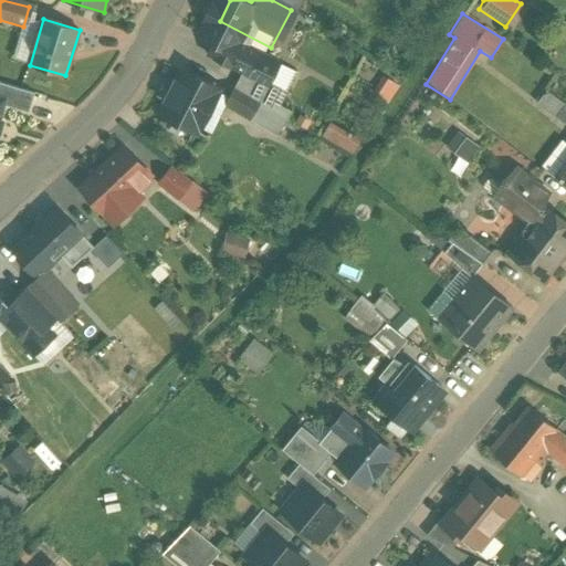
[(271,48),(220,21),(201,55),(261,86),(279,52),(271,48)]
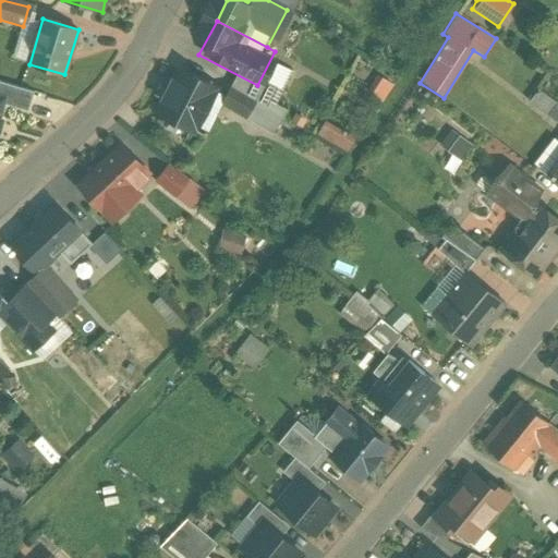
[(182,53),(165,84),(214,112),(231,82),(182,53)]
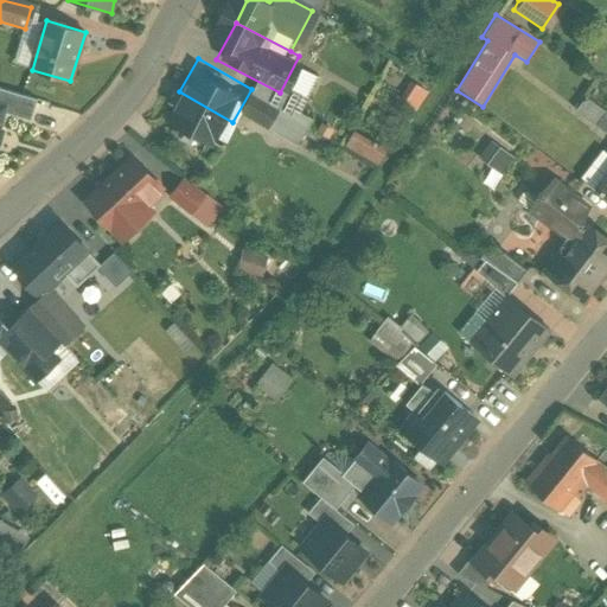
[(417,112),(427,93),(413,84),(402,103),(417,112)]
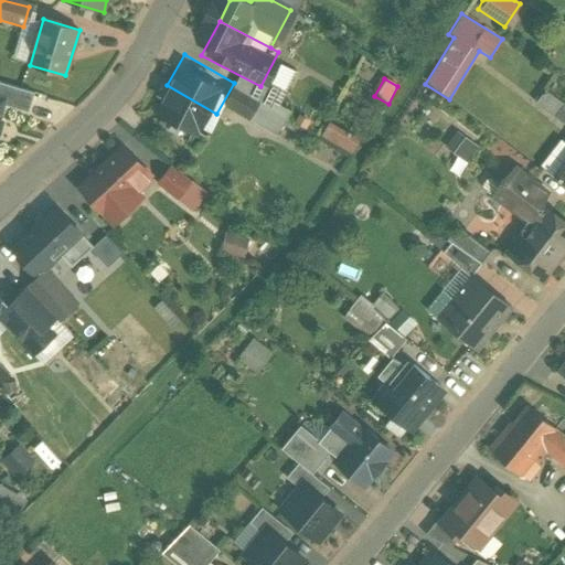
[(199,145),(216,114),(167,85),(149,115),(199,145)]
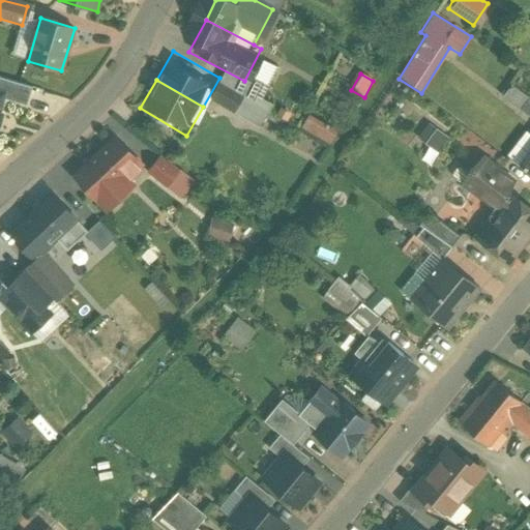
[(300,127),(329,144),(336,131),(307,115),(300,127)]
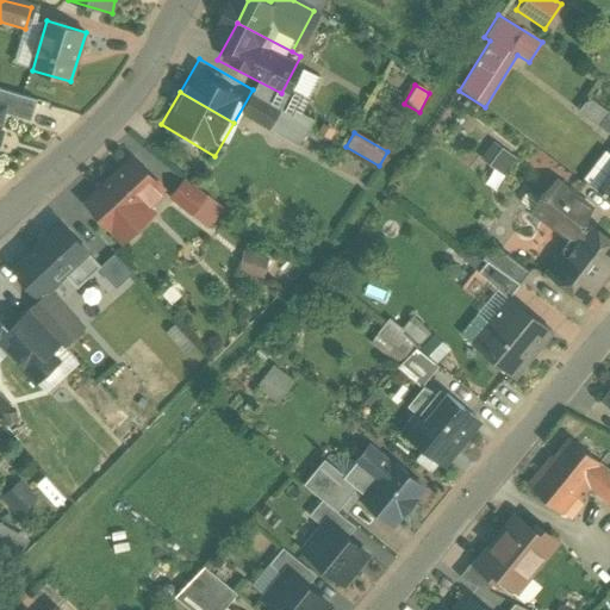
[(503,176),(516,159),(500,148),(487,166),(503,176)]
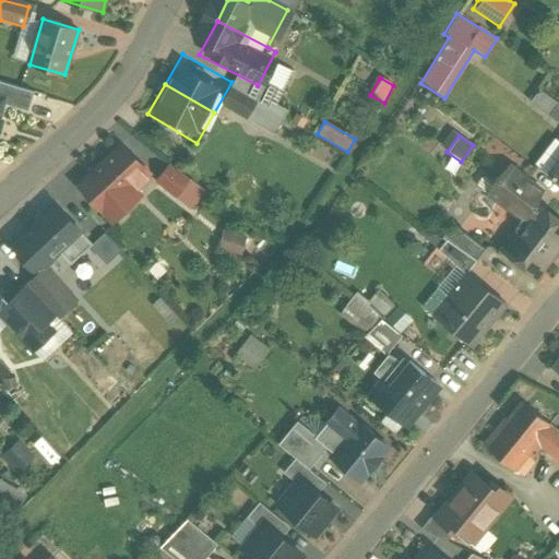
[(91,175),(79,186),(113,222),(126,210),(125,210),(140,194),(134,189),(150,175),(122,144),(90,175),(91,175)]
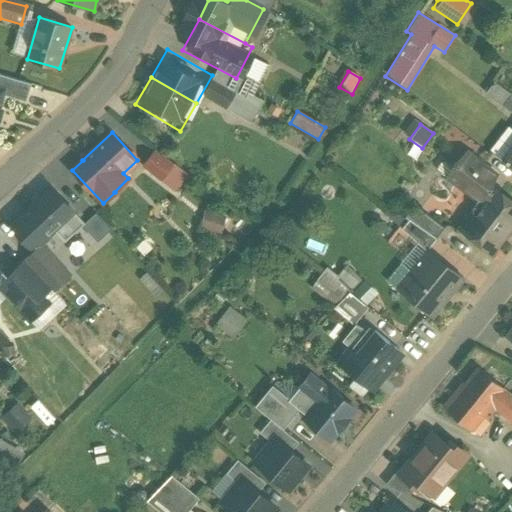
[(511,149),(500,165),(511,173),(511,149)]
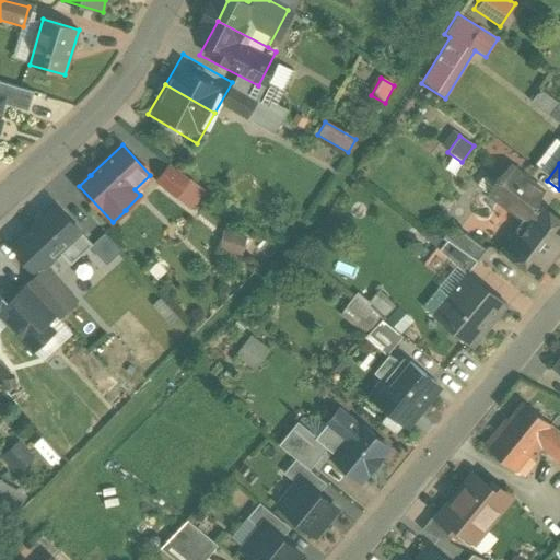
[(203,190),(170,165),(156,183),(191,208),(203,190)]
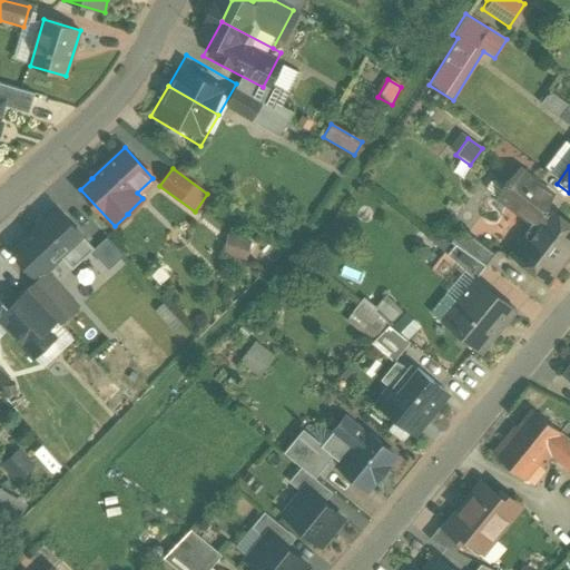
[(556,194),(520,168),(499,196),(534,223),(556,194)]
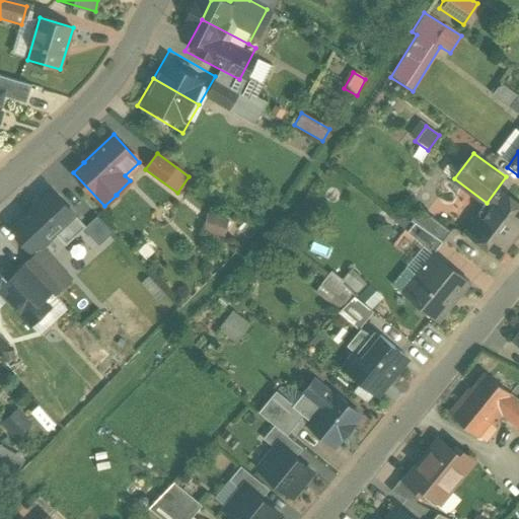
[(74,215),(53,192),(21,220),(44,244),(74,215)]
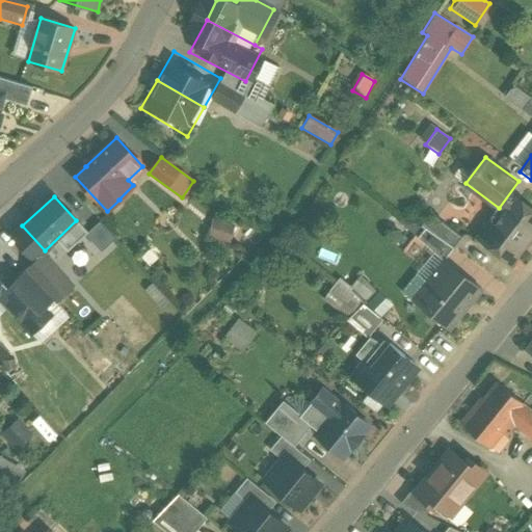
[(512,265),(531,239),(531,212),(514,198),(481,240),(512,265)]
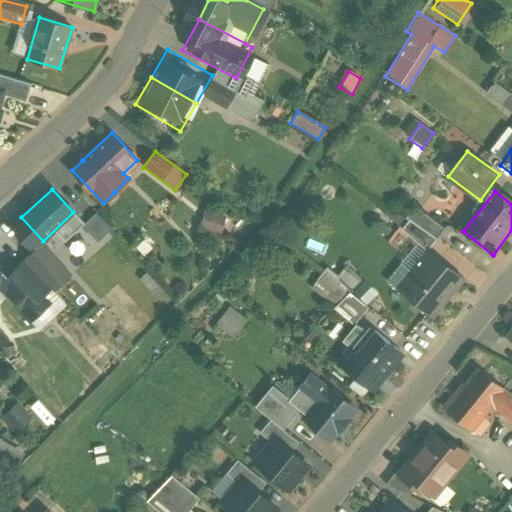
[(426,249),(442,227),(413,207),(397,229),(426,249)]
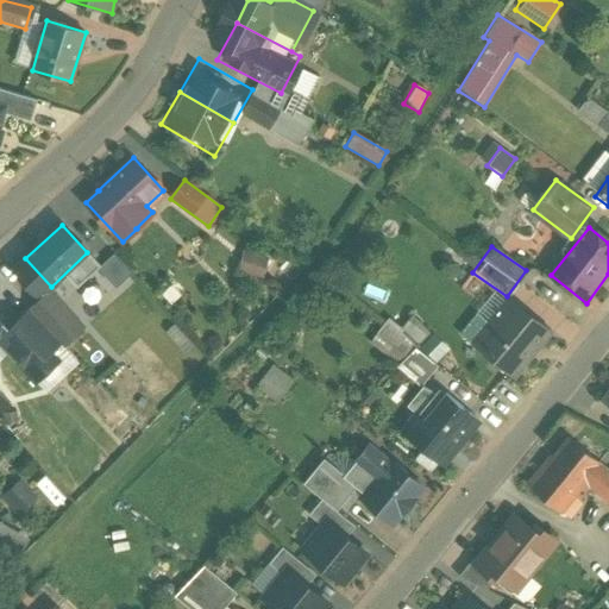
[(242,250),(236,270),(262,278),(268,258),(242,250)]
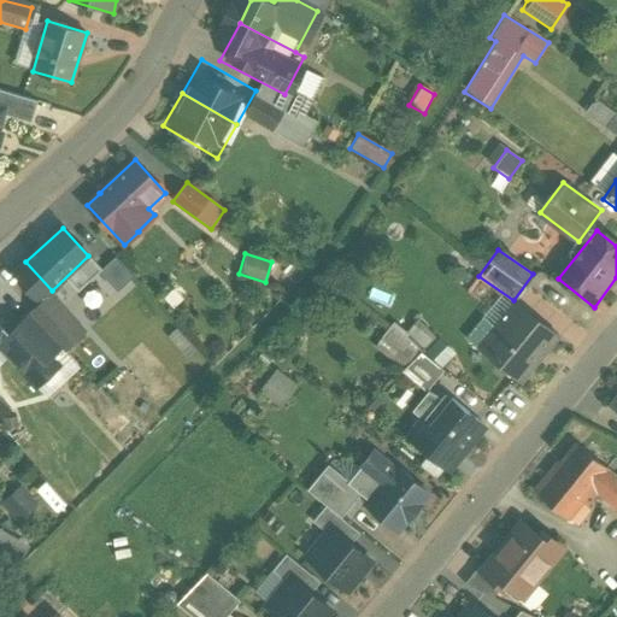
[(113,257),(98,272),(115,291),(131,276),(113,257)]
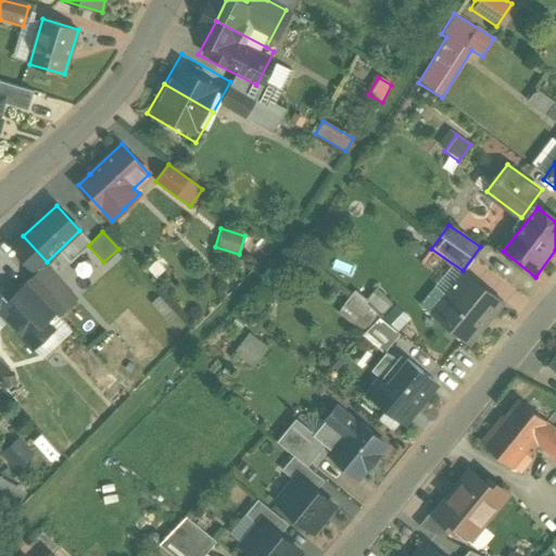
[(460,274),(425,317),(463,349),(498,306),(460,274)]
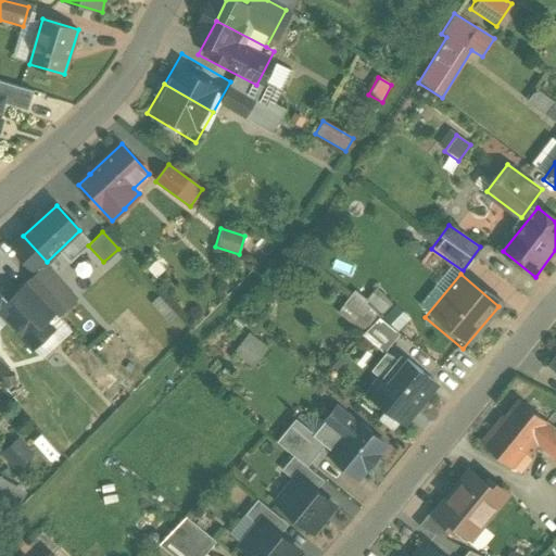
[(27,282),(9,301),(9,302),(0,310),(0,312),(33,349),(53,330),(46,321),(54,313),(59,317),(27,282)]
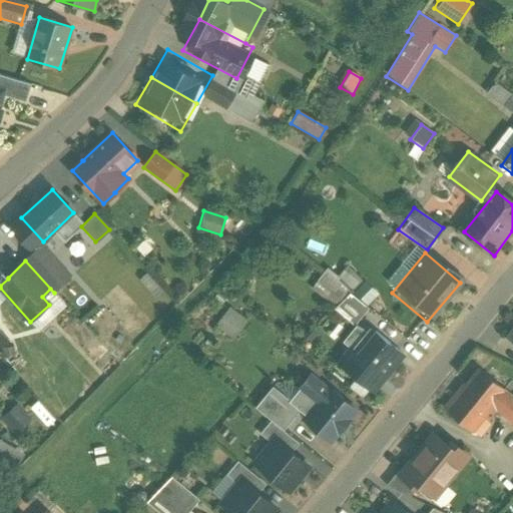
[(345,267),(338,277),(325,268),(310,290),(336,307),(357,275),(345,267)]
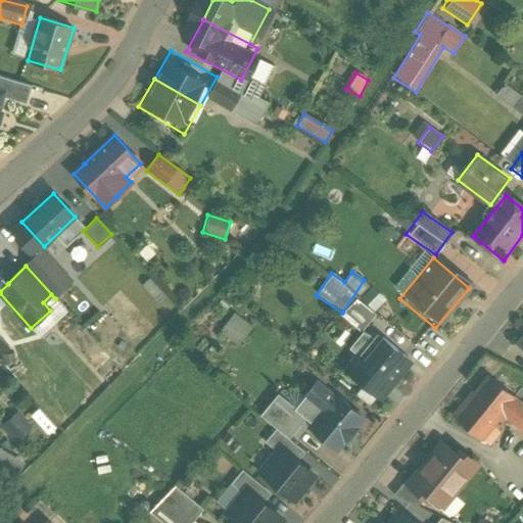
[(0,274),(0,291),(8,284),(8,283),(0,274)]
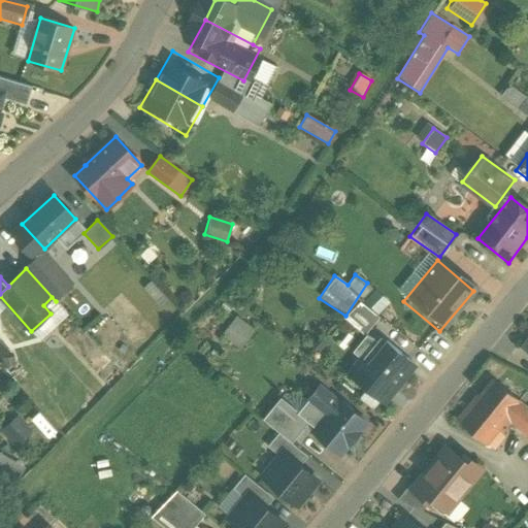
[(371,288),(361,302),(377,315),(389,300),(371,288)]
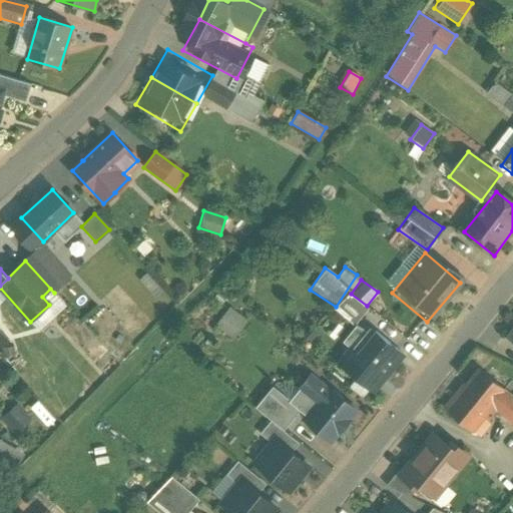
[(352,323),(364,305),(346,293),(334,311),(352,323)]
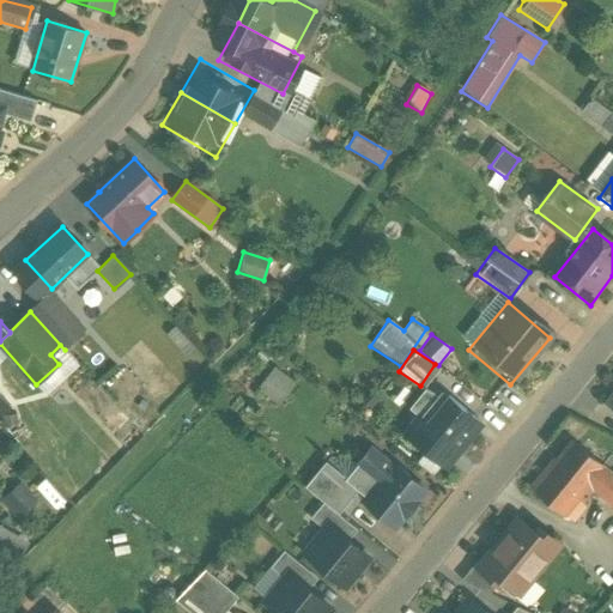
[(274,366),(256,388),(277,405),(295,384),(274,366)]
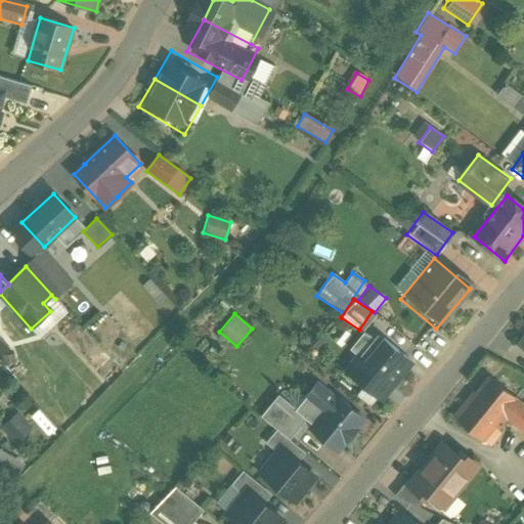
[(523,331),(514,343),(523,352),(523,331)]
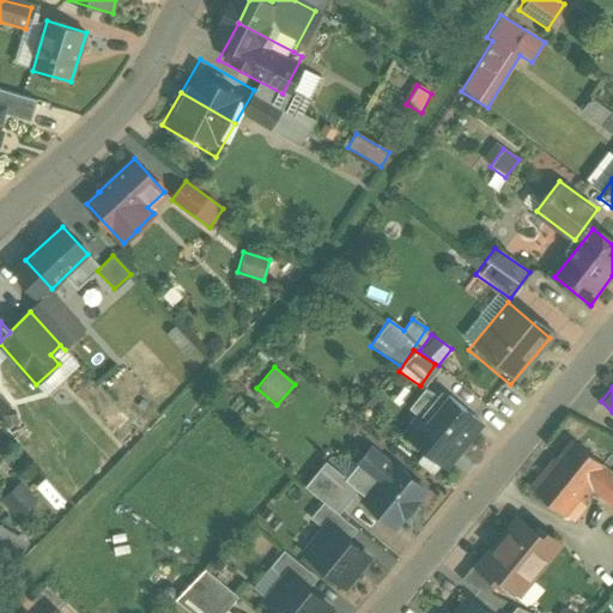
[(414,414),(396,439),(445,478),(483,431),(443,401),(426,423),(414,414)]
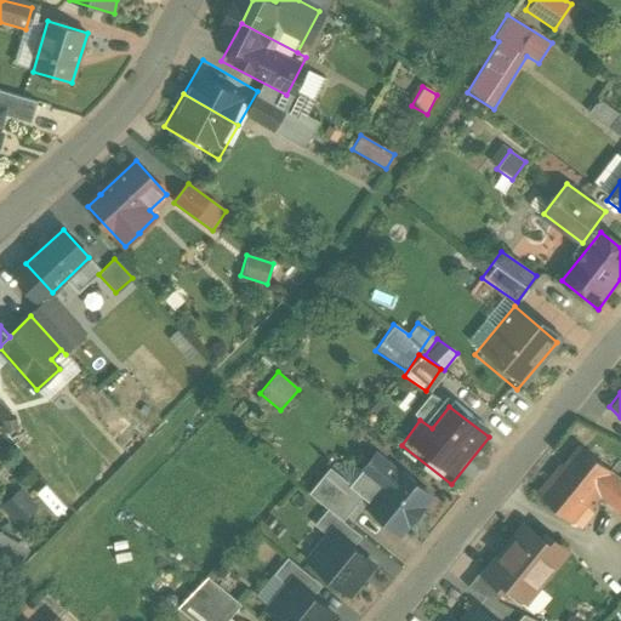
[(620,489),(575,454),(539,501),(570,524),(593,494),(620,514),(620,489)]
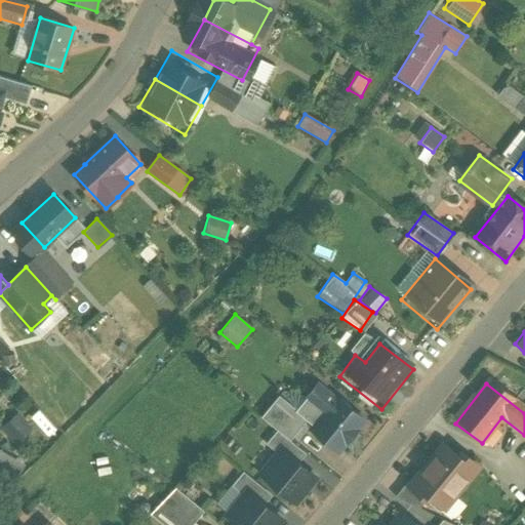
[(283,401),(264,422),(289,445),(305,428),(333,453),(356,428),(314,392),(296,412),(283,401)]
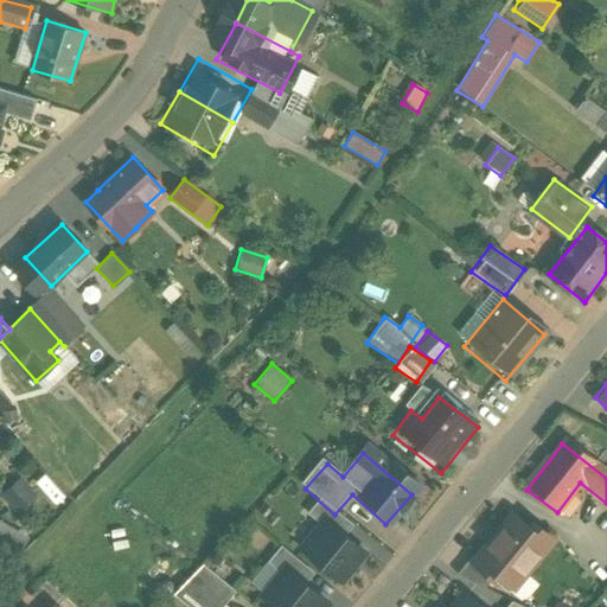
[(0,493),(0,497),(17,516),(37,496),(18,477),(0,493)]
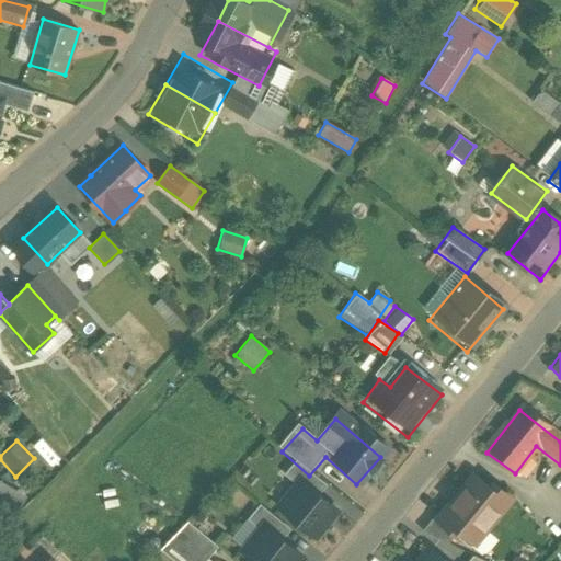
[(302,478),(275,510),(311,539),(339,507),(302,478)]
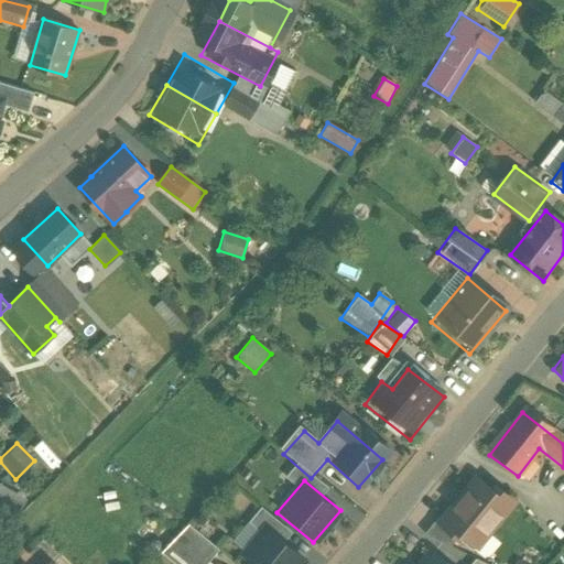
[(0,485),(0,501),(15,512),(23,500),(0,485)]
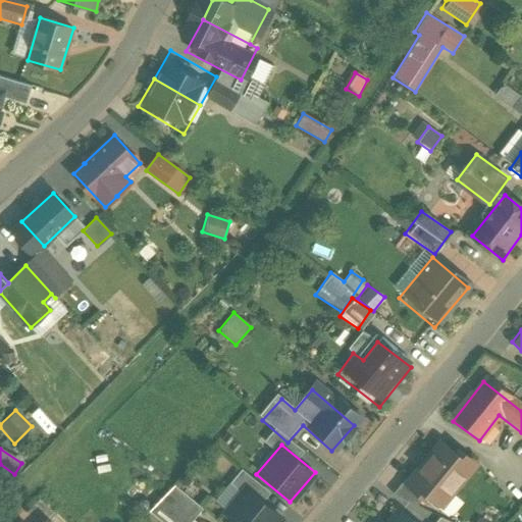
[(440,449),(408,491),(423,503),(428,497),(446,509),(477,466),(462,455),(457,461),(440,449)]
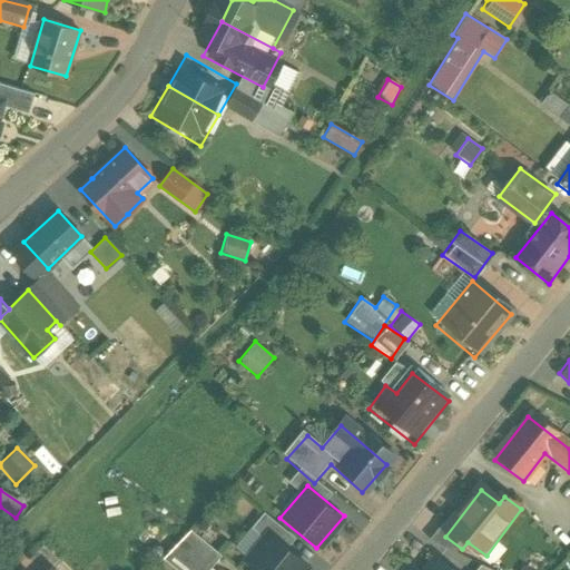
[(273,524),(243,562),(253,569),(302,569),(313,557),(273,524)]
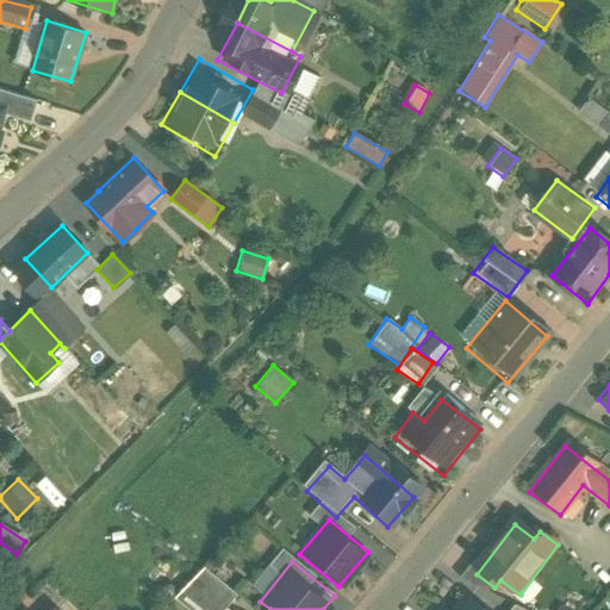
[(223,609),(232,599),(203,572),(173,601),(182,609),(223,609)]
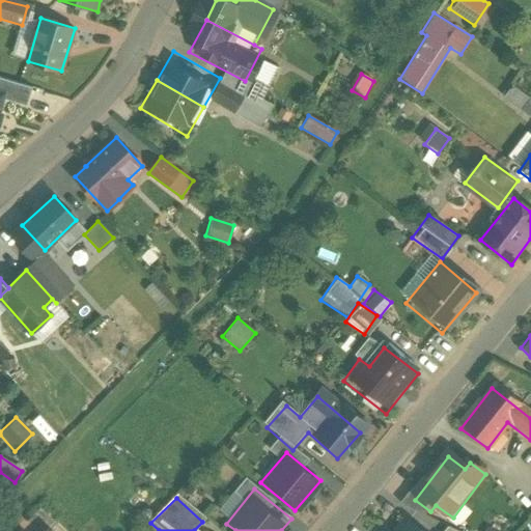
[(418,530),(406,519),(393,530),(418,530)]
